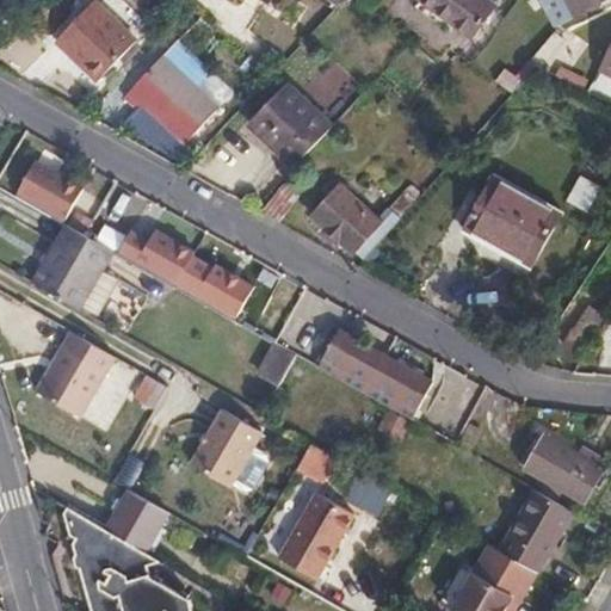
[(489,0),(421,0),(473,37),(497,5),(489,0)]
